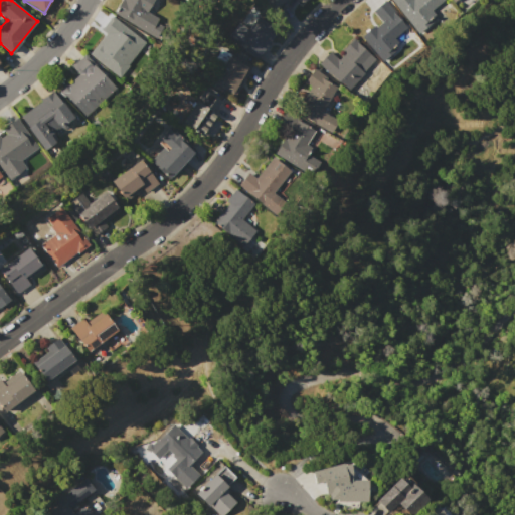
[(120,0),(150,0),(135,26),(113,13),(120,0)]
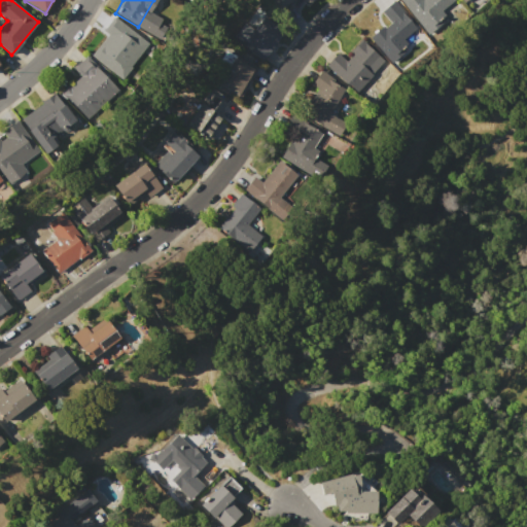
[(267,0),(312,0),(308,4),(304,0),(291,0),(279,12),(267,0)]
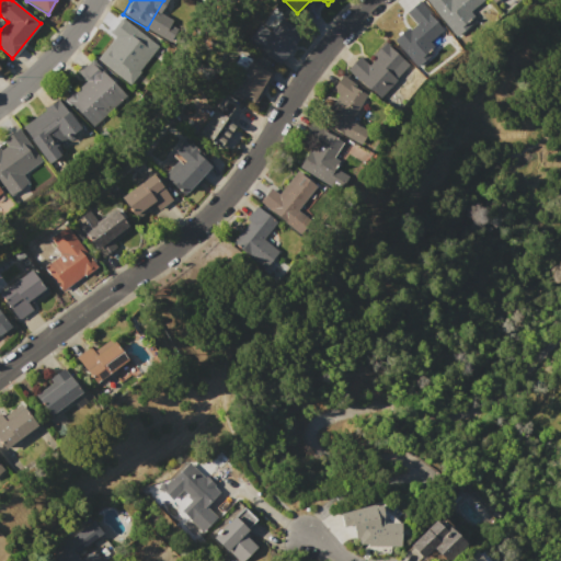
[(483,0),(469,12),(472,16),(467,21),(469,24),(455,36),(424,0),(483,0)]
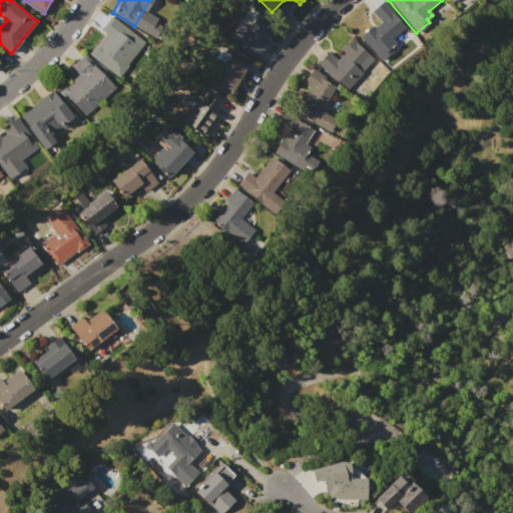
[(383,1),(392,10),(391,11),(405,27),(392,39),(395,42),(391,46),(394,49),(381,61),(359,37),(372,25),(374,27),(380,21),(371,11),(383,1)]
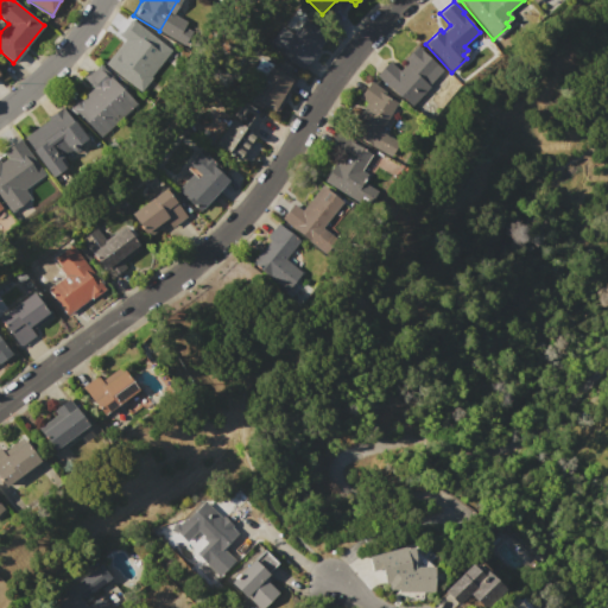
[(132,19),(170,50),(150,77),(151,78),(139,93),(105,64),(124,39),(119,36),(132,19)]
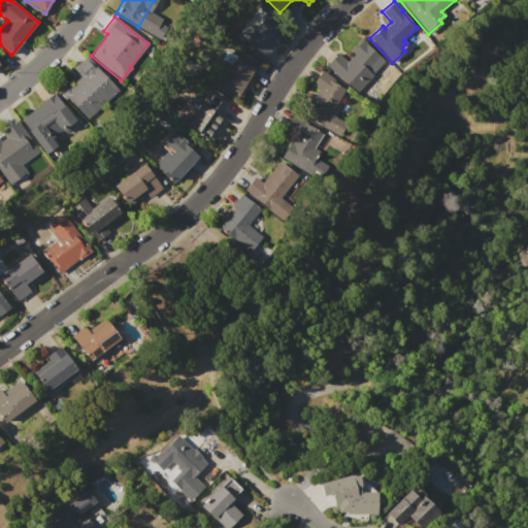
[(264,18),(284,31),(262,62),(231,40),(243,23),(255,30),(264,18)]
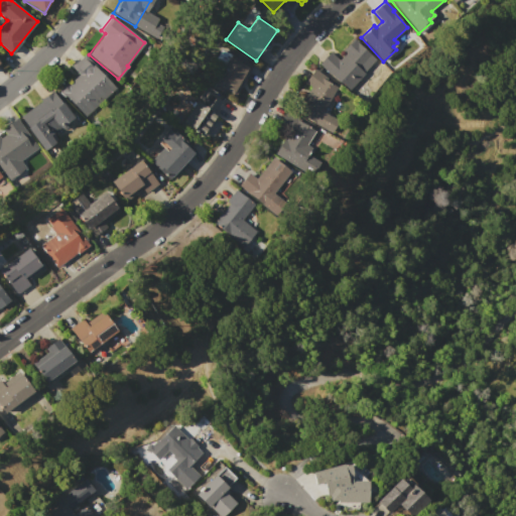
[(354,39),(375,59),(363,73),(364,74),(348,91),(319,65),(324,57),(331,52),(339,59),(345,53),(343,51),(354,39)]
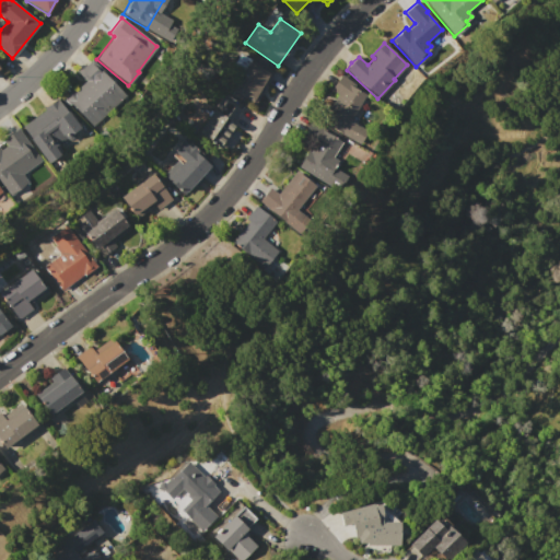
[(91,59),(126,94),(93,127),(71,104),(70,105),(65,100),(74,90),(74,91),(85,80),(78,72),(91,59)]
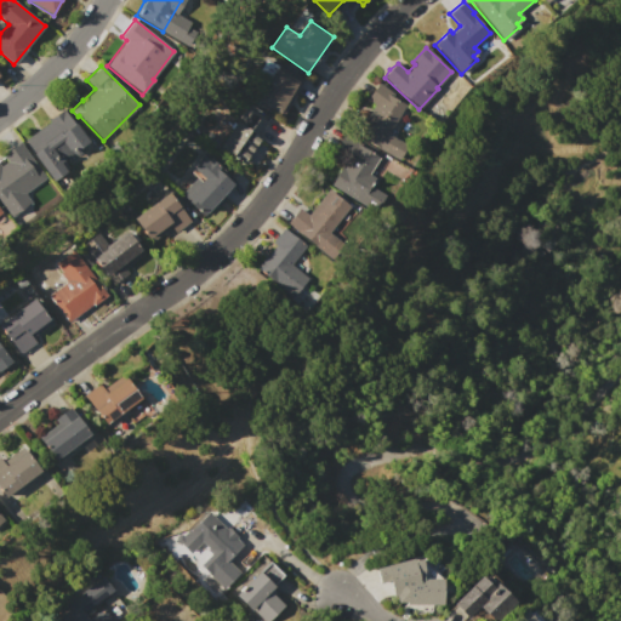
[(275,69),(292,78),(294,74),(303,79),(283,118),(256,104),(275,69)]
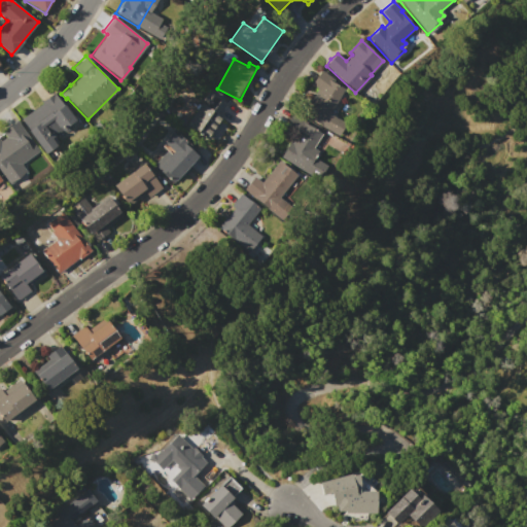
[(329,114),(346,123),(339,136),(322,127),(303,116),(317,89),(311,84),(321,70),(332,78),(330,80),(344,88),(329,114)]
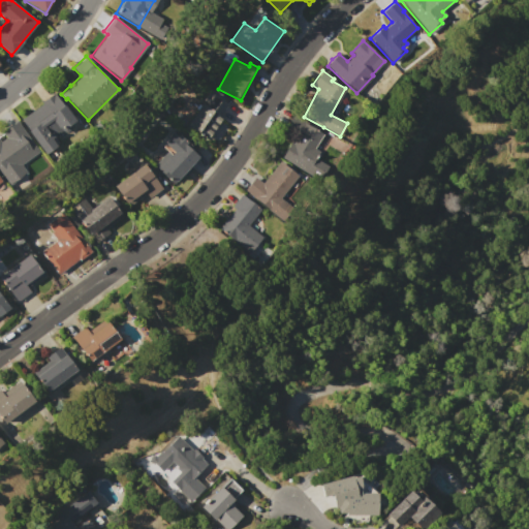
[(54,93),(74,122),(70,125),(70,126),(70,130),(66,132),(62,131),(61,130),(51,138),(57,147),(45,155),(20,120),(42,103),(41,102),(54,93)]
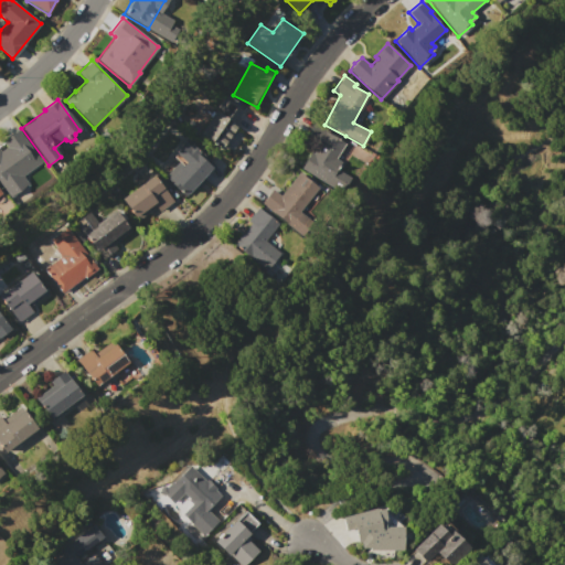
[(216,110),(226,118),(235,106),(243,112),(234,124),(238,127),(221,151),(199,135),(216,110)]
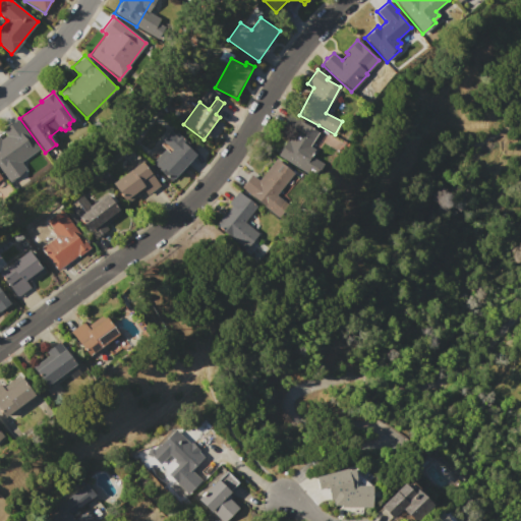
[(288,114),(319,131),(310,147),(314,150),(310,156),(324,164),(313,179),(294,166),(277,157),(287,140),(288,141),(294,131),(282,125),(288,114)]
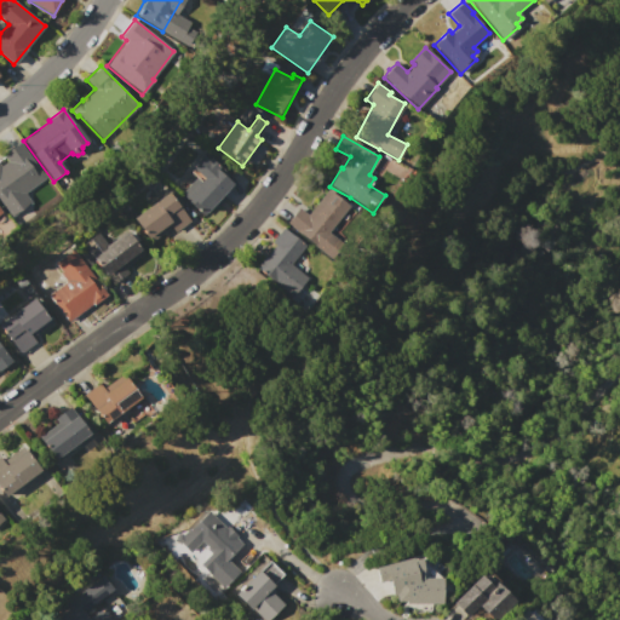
[(18,142),(45,178),(22,195),(21,193),(10,201),(7,199),(5,200),(0,193),(0,166),(7,161),(3,154),(18,142)]
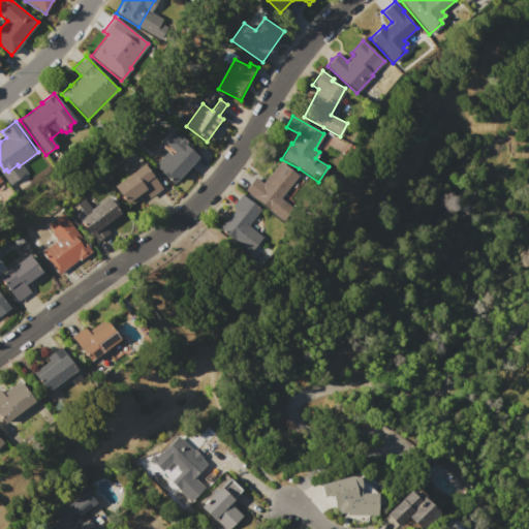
[(174,184),(154,165),(166,151),(162,147),(164,145),(162,143),(172,132),(177,137),(179,135),(200,154),(174,184)]
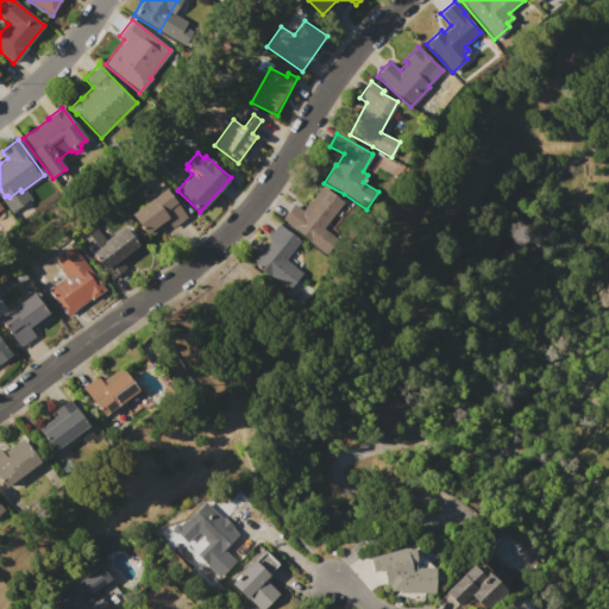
[(281,219),(294,205),(302,211),(324,184),(364,209),(326,257),(281,219)]
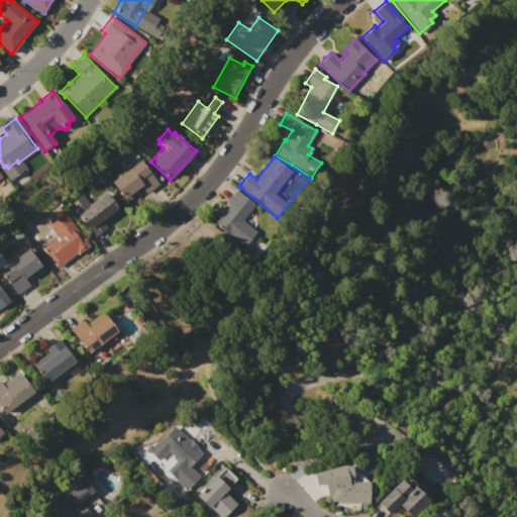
[(140,161),(159,184),(144,194),(141,190),(125,203),(110,183),(140,161)]
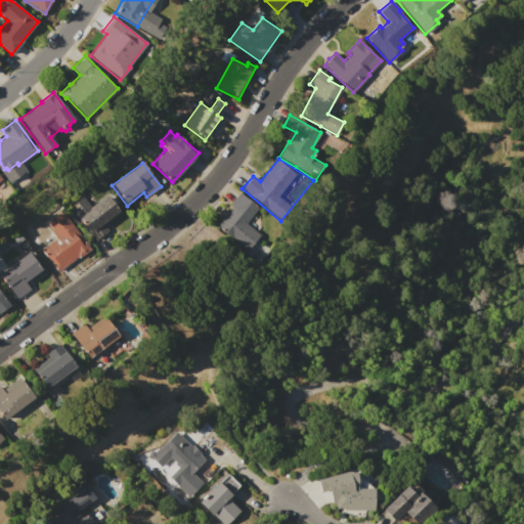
[(260,234),(247,251),(215,226),(231,207),(228,205),(238,191),(259,208),(246,223),(260,234)]
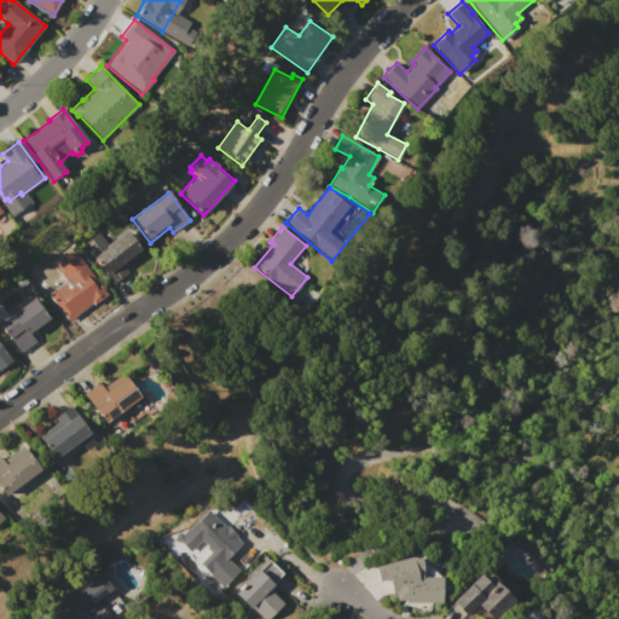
[(82,244),(98,232),(108,246),(127,232),(143,254),(125,268),(128,272),(111,284),(82,244)]
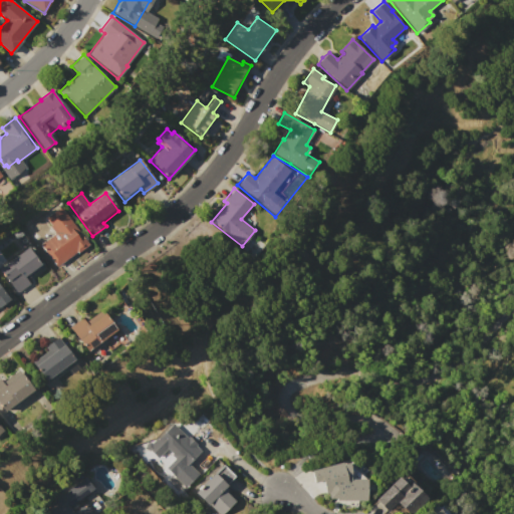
[(61,206),(89,244),(76,254),(75,253),(56,267),(40,245),(55,234),(50,226),(52,225),(46,217),(61,206)]
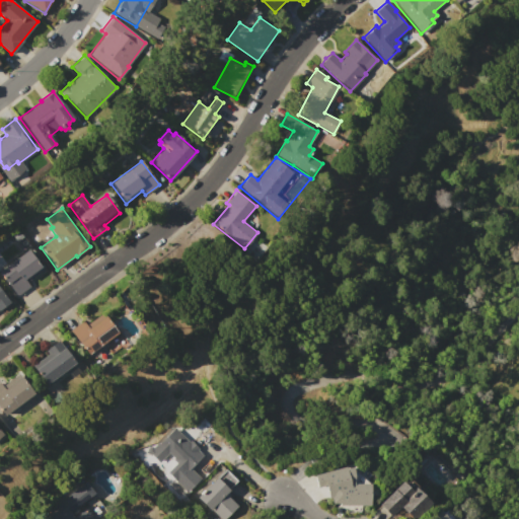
[(0,271),(29,248),(45,270),(26,283),(30,287),(17,296),(0,273),(0,271)]
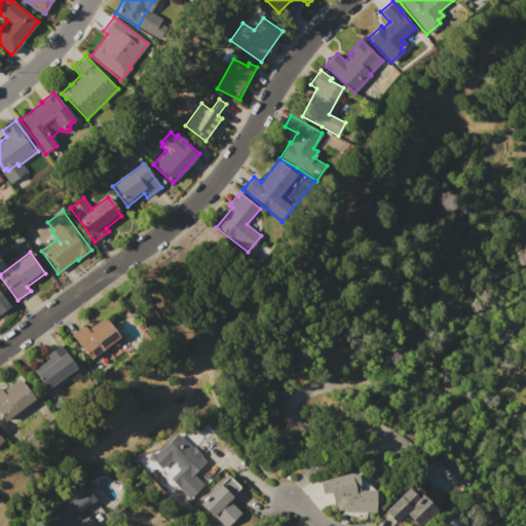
[(0,292),(9,305),(0,311),(0,292)]
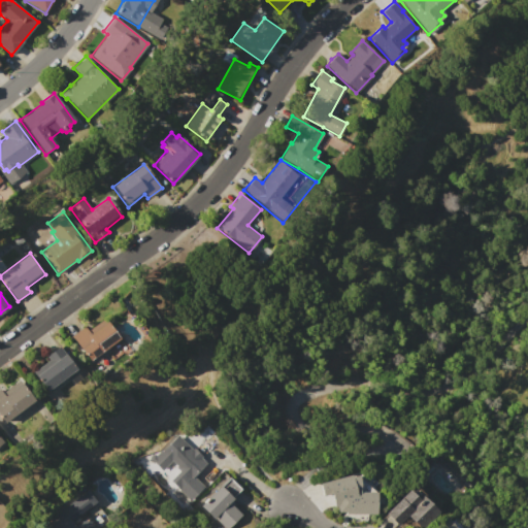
[(89,361),(71,336),(85,327),(88,331),(105,319),(120,338),(89,361)]
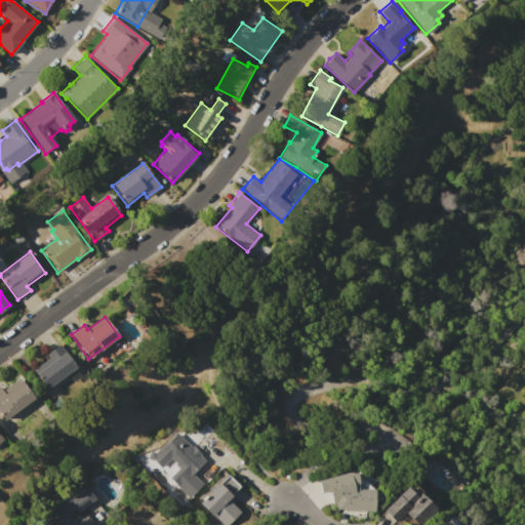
[(59,344),(63,349),(67,346),(80,364),(77,366),(83,375),(72,384),(69,379),(58,387),(65,395),(53,403),(30,371),(49,358),(46,354),(59,344)]
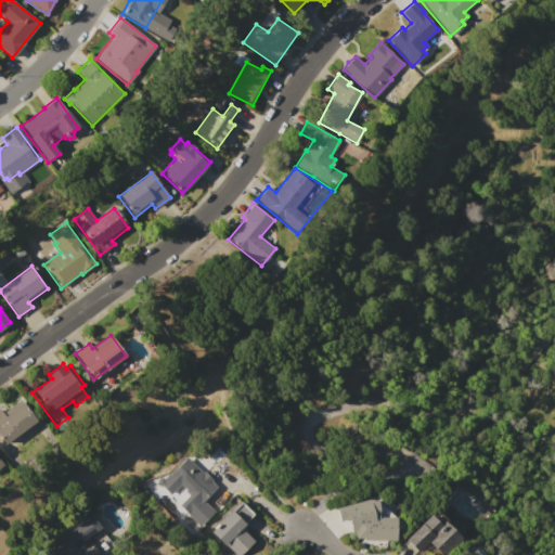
[(0,438),(0,409),(5,415),(22,403),(36,422),(4,444),(0,438)]
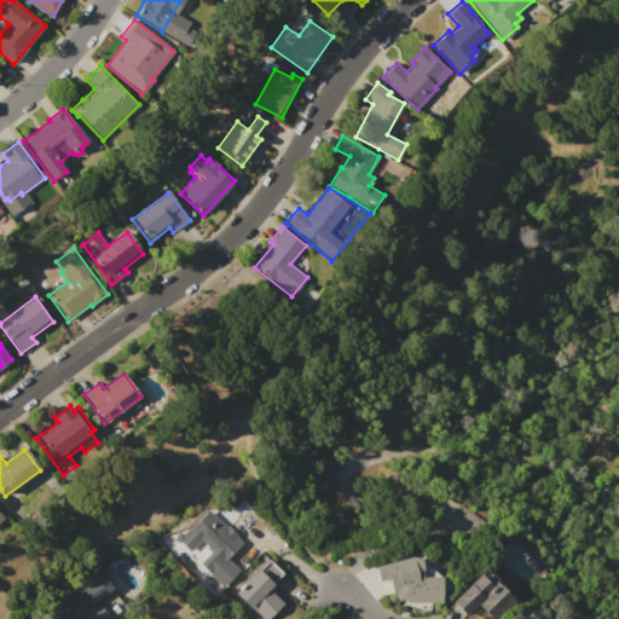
[(467,513),(446,548),(424,536),(445,499),(467,513)]
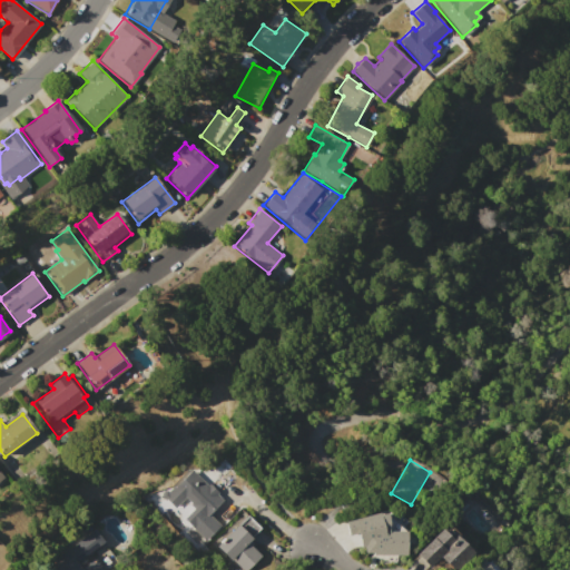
[(190,470),(207,485),(209,484),(218,493),(216,494),(223,500),(209,514),(220,526),(205,541),(183,521),(194,509),(183,499),(172,511),(161,501),(190,470)]
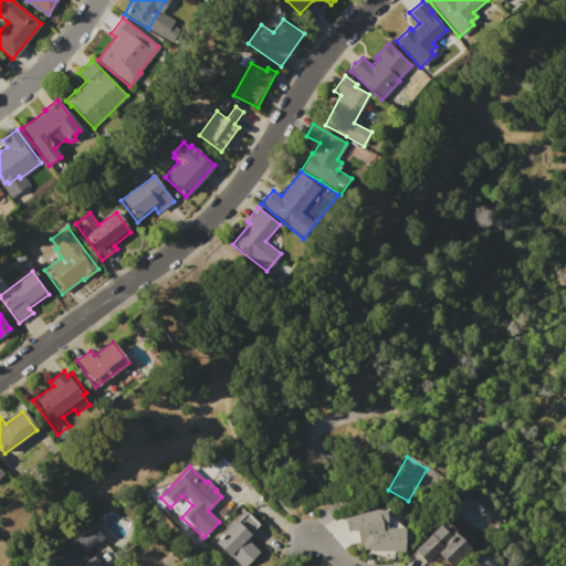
[(387,514),(402,527),(405,527),(404,552),(397,552),(370,552),(370,549),(363,549),(360,543),(358,544),(354,531),(345,533),(342,519),(376,510),(377,511),(384,510),(385,514),(387,514)]
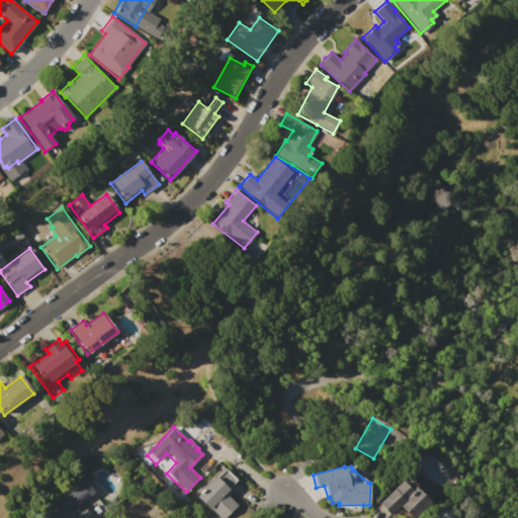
[(225,469),(237,481),(227,491),(230,494),(228,496),(238,505),(225,517),(219,517),(209,509),(207,511),(194,499),(199,494),(201,495),(204,491),(203,490),(216,477),(217,478),(225,469)]
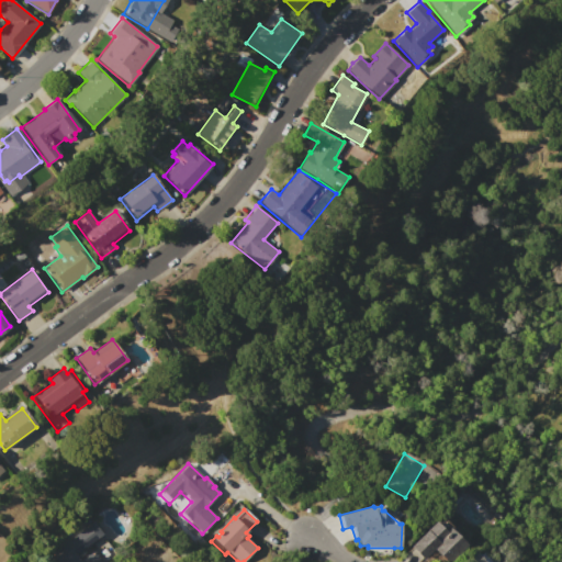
[(447,561),(434,549),(424,560),(409,547),(439,516),(453,529),(451,531),(468,548),(453,561),(447,561)]
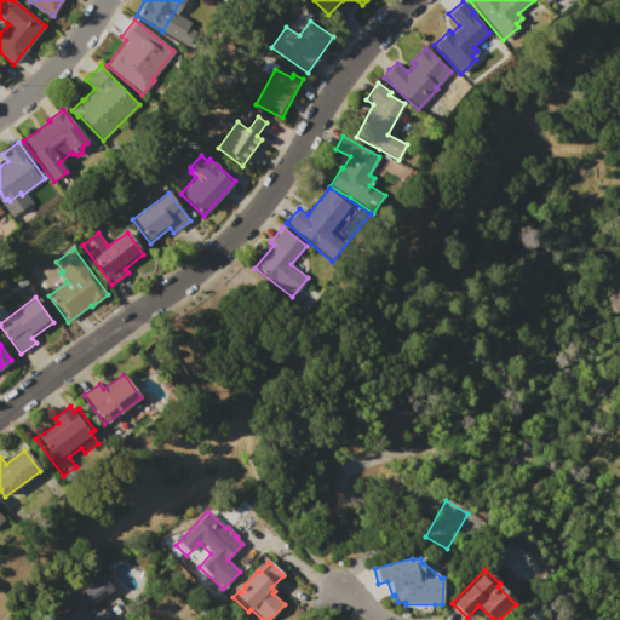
[(102,575),(113,590),(84,612),(89,618),(103,607),(113,619),(110,619),(58,619),(53,613),(102,575)]
